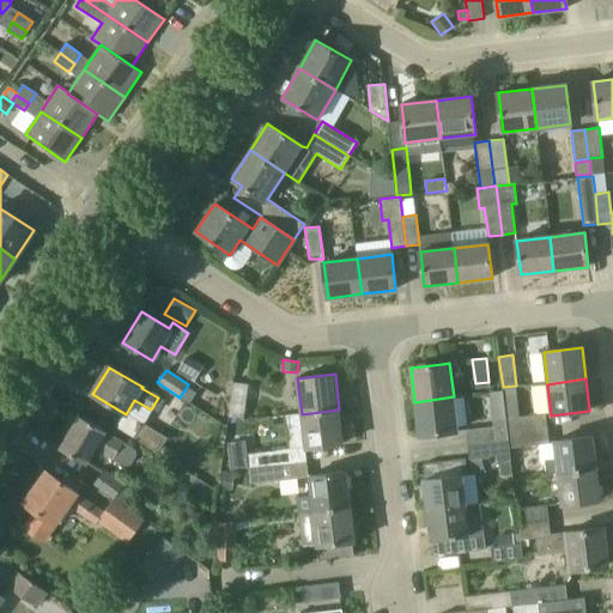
[(249,384),(232,383),(229,412),(228,417),(244,419),(246,413),(249,384)]
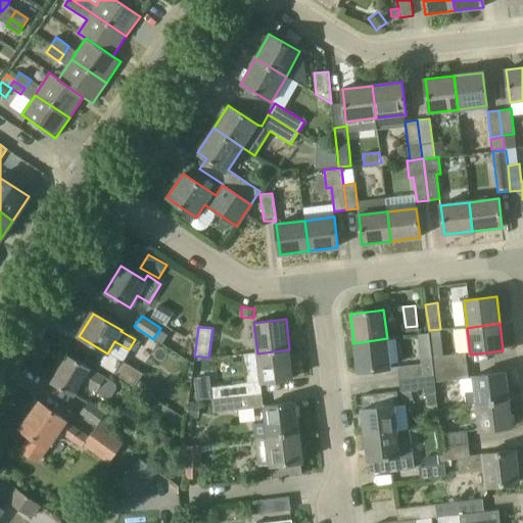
[(168,335),(158,330),(154,338),(162,343),(168,335)]
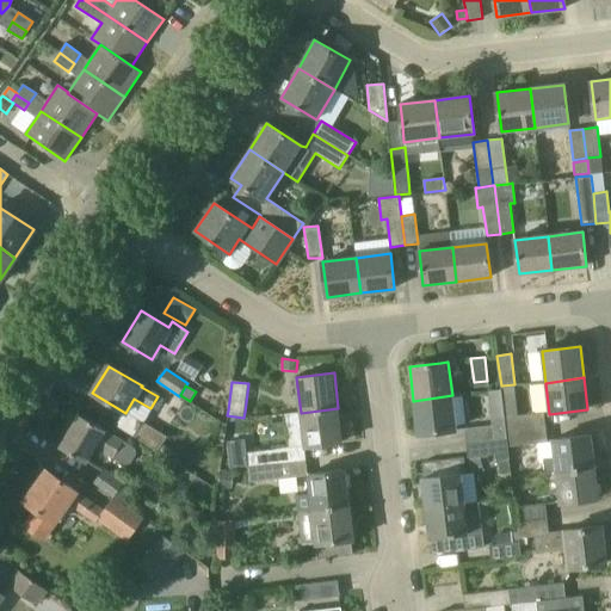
[(488,393),(492,425),(463,429),(466,443),(507,437),(507,432),(505,418),(504,418),(501,390),(488,393)]
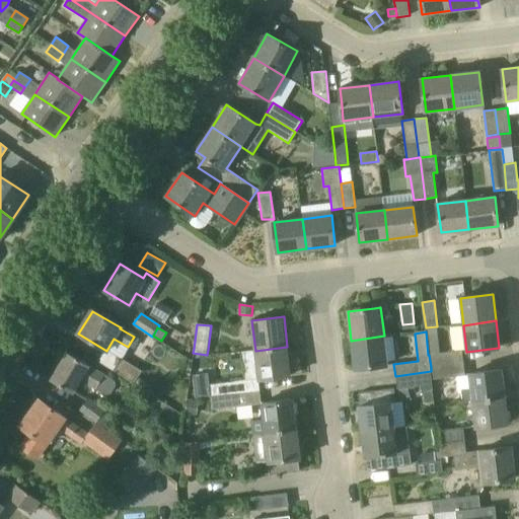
[(384,336),(351,341),(355,369),(387,365),(384,336)]
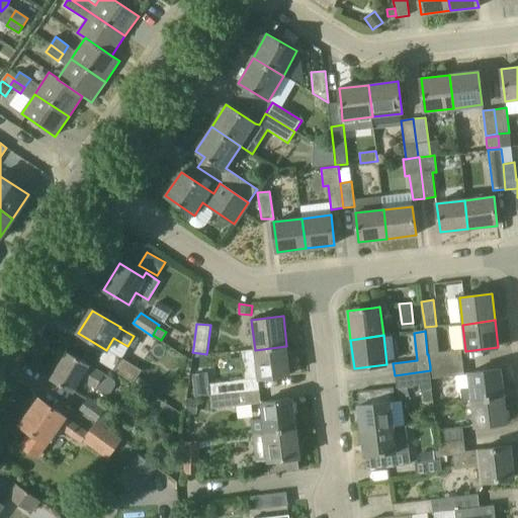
[(255,350),(242,352),(245,379),(208,383),(209,397),(254,391),(252,378),(258,377),(258,379),(290,375),(286,346),(255,350)]
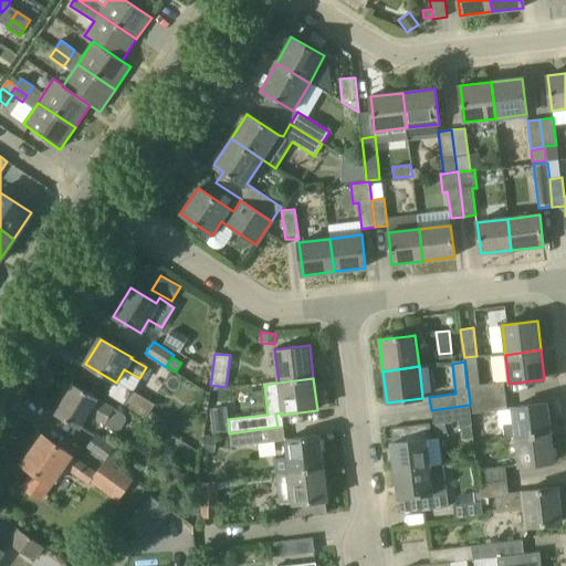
[(470,400),(505,396),(503,381),(468,387),(470,400)]
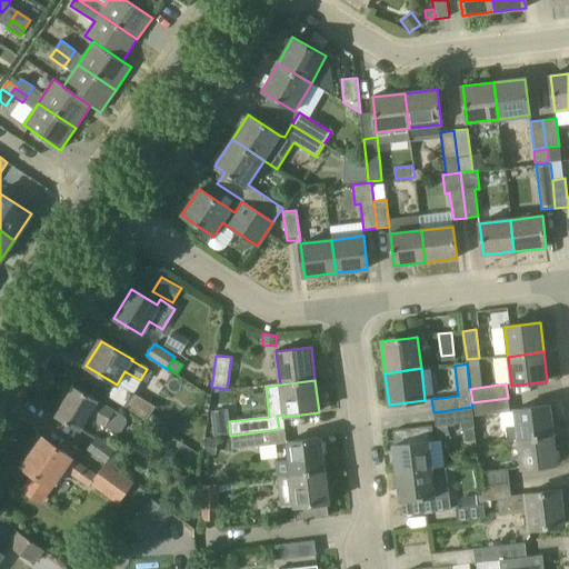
[(113,411),(98,402),(99,401),(73,386),(56,418),(80,432),(89,417),(105,426),(117,433),(121,432),(127,422),(126,418),(113,411)]
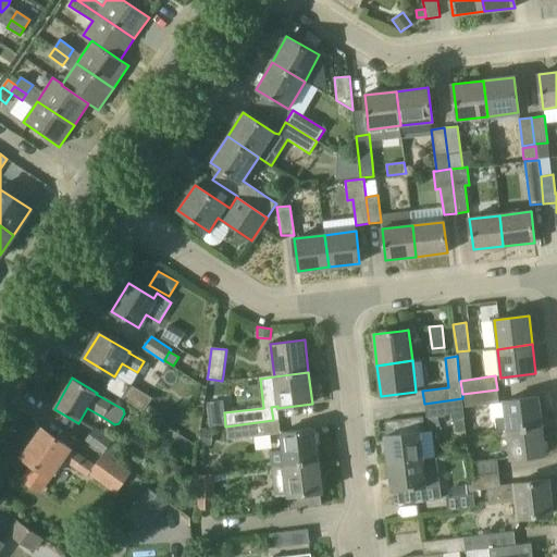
[(152,398),(131,385),(121,398),(144,412),(152,398)]
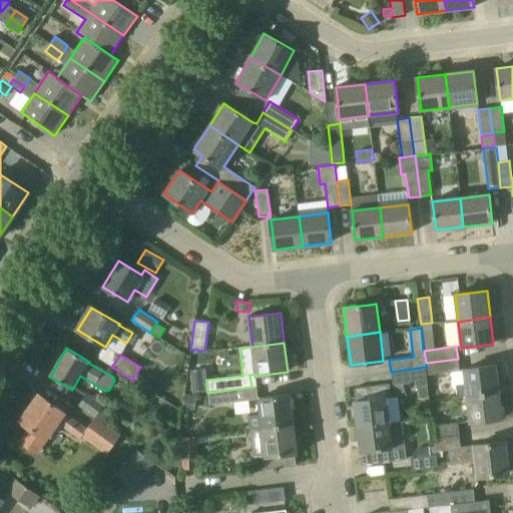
[(426,363),(426,367),(427,375),(460,371),(458,359),(426,363)]
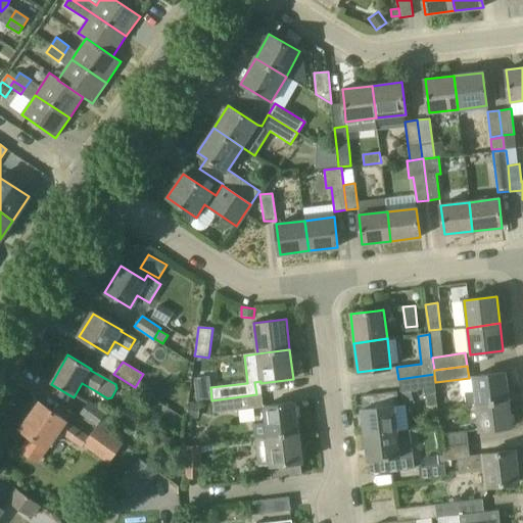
[(506,373),(472,377),(474,392),(465,393),(467,405),(476,403),(509,399),(506,373)]
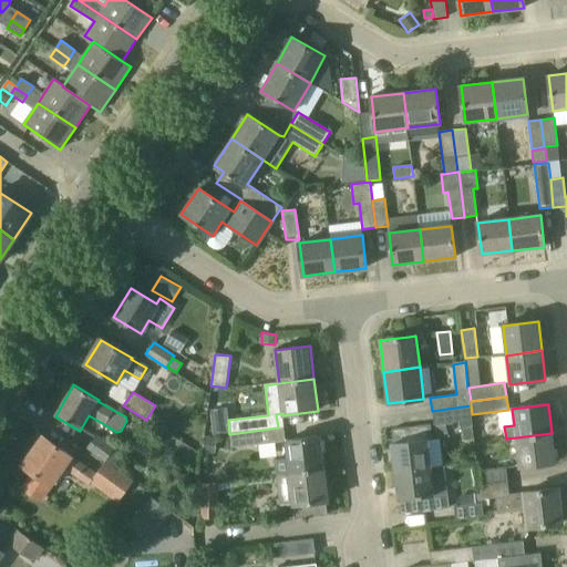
[(462,422),(463,426),(472,425),(473,425),(471,414),(472,414),(471,405),(432,411),(434,425),(462,422)]
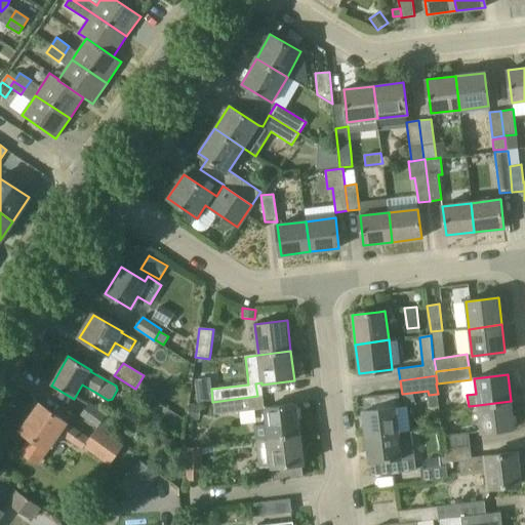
[(366,436),(368,436),(399,432),(395,407),(400,406),(398,392),(362,397),(364,409),(363,409),(366,436)]
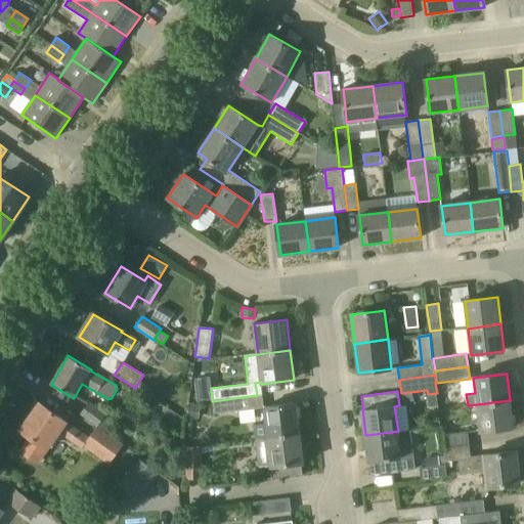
[(429,407),(438,406),(436,393),(428,394),(429,407)]
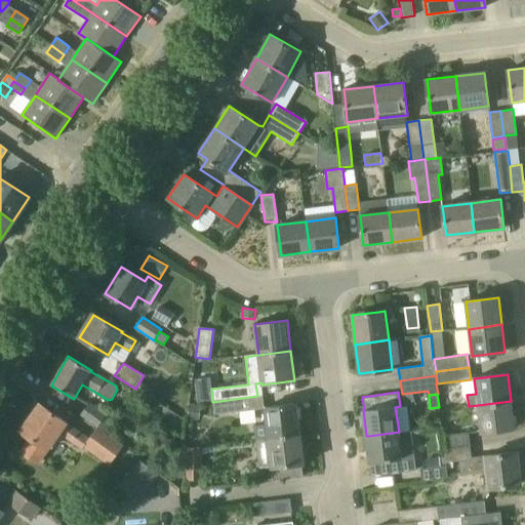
[(257,396),(212,402),(214,414),(258,409),(257,396)]
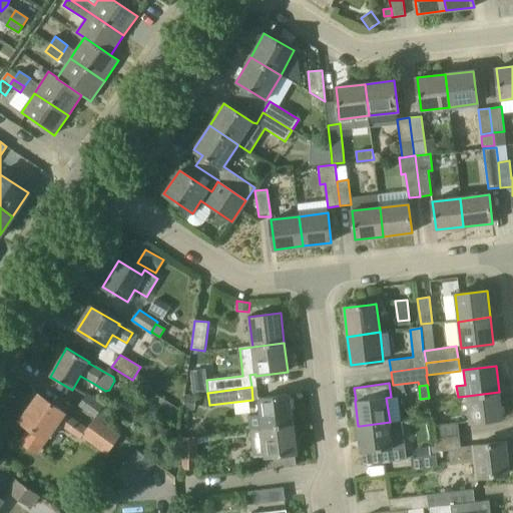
[(499,392),(467,396),(470,423),(502,419),(499,392)]
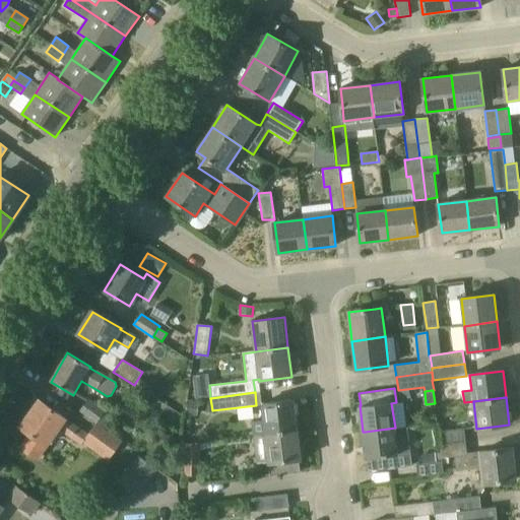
[(105,411),(88,399),(80,411),(96,423),(105,411)]
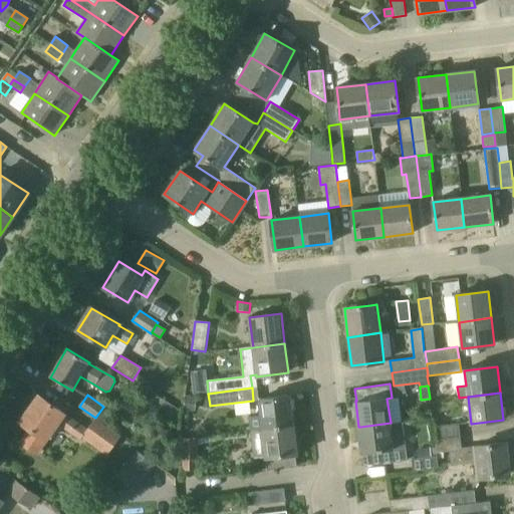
[(294,426),(290,396),(258,400),(261,422),(250,422),(251,431),(294,426)]
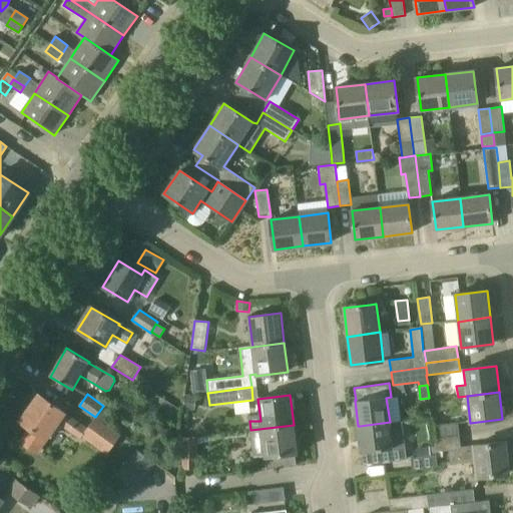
[(64,414),(64,413),(39,396),(19,423),(29,429),(20,442),(37,454),(50,437),(48,436),(57,423),(79,439),(81,436),(107,454),(119,436),(95,419),(86,431),(75,424),(76,422),(64,414)]
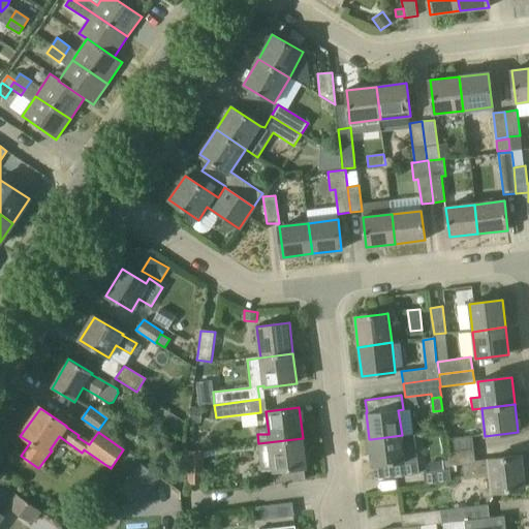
[(203,409),(191,408),(189,422),(200,424),(203,409)]
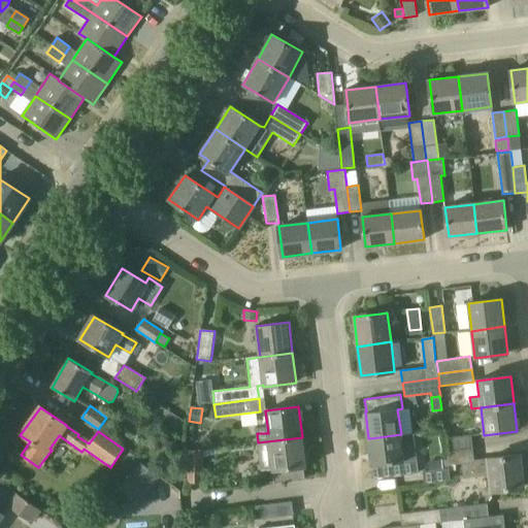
[(403,460),(401,436),(401,434),(370,438),(368,438),(372,479),(419,473),(417,459),(403,460)]
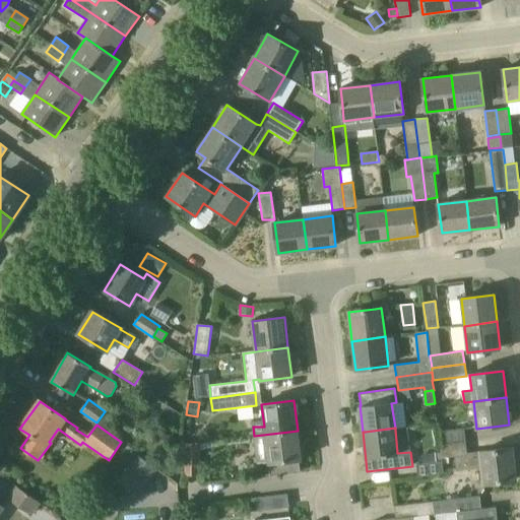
[(464,429),(439,432),(441,445),(465,442),(464,429)]
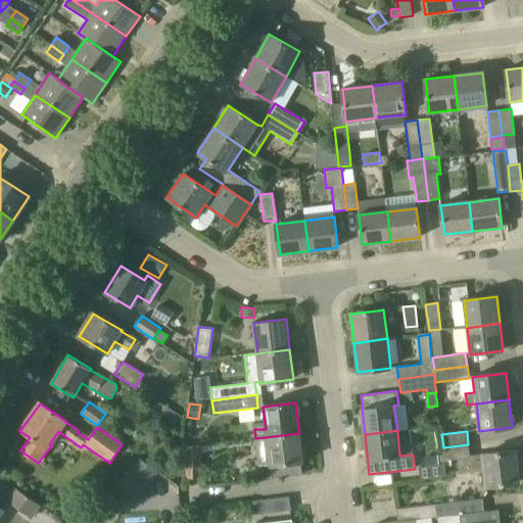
[(299,433),(255,438),(259,467),(273,466),(274,478),(302,474),(300,463),(302,462),(299,433)]
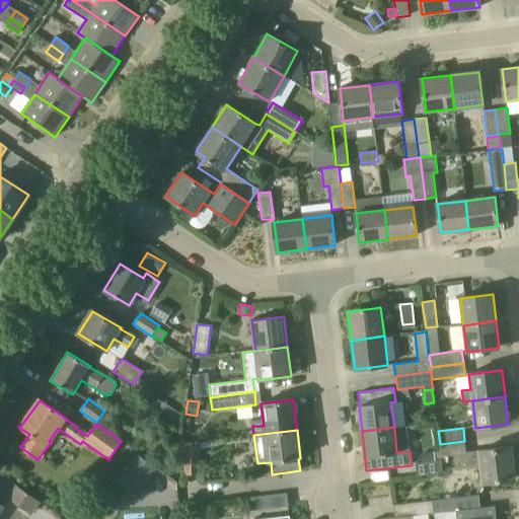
[(200,442),(184,441),(183,473),(199,473),(200,442)]
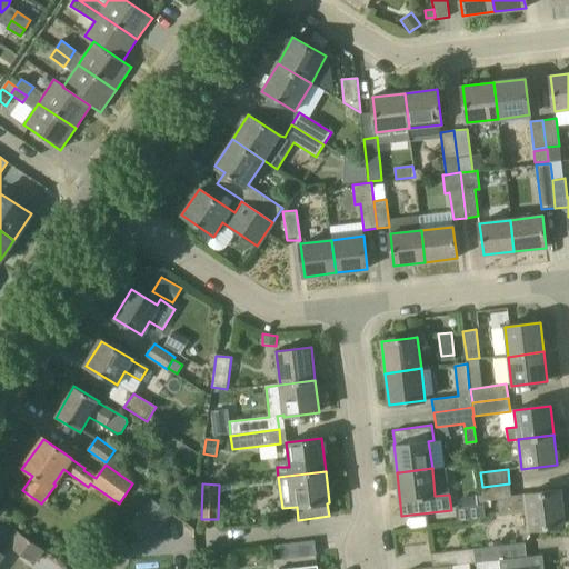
[(482,487),(482,495),(483,501),(490,500),(497,500),(499,516),(528,512),(530,529),(565,525),(560,490),(526,493),(526,495),(511,497),(509,483),(482,487)]
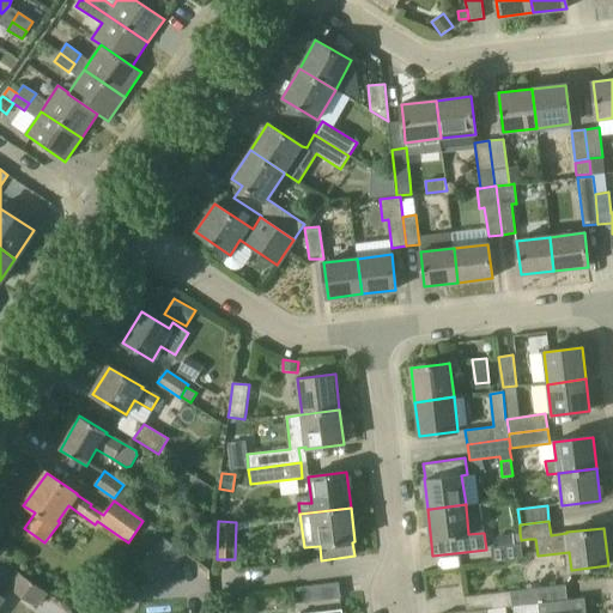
[(497,535),(499,546),(521,544),(521,540),(520,533),(497,535)]
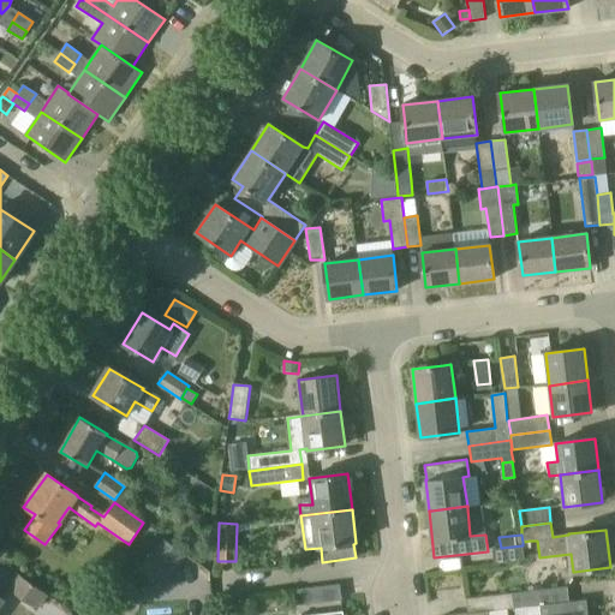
[(524,551),(523,545),(501,548),(493,549),(495,563),(524,561),(523,551),(524,551)]
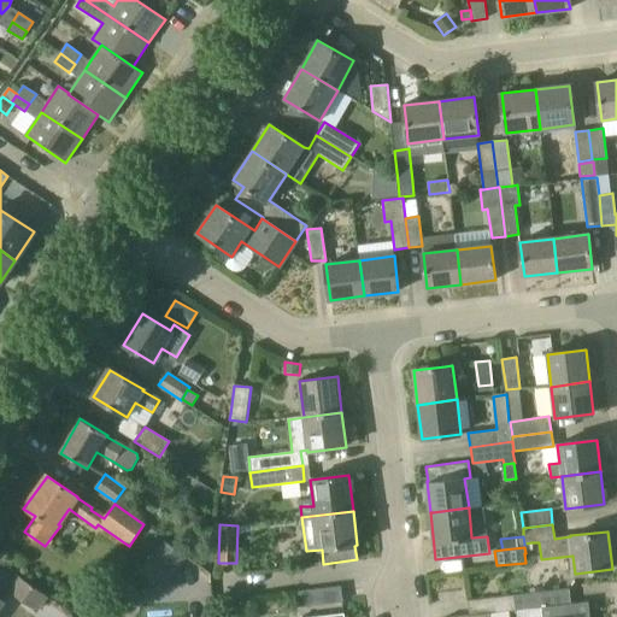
[(177,564),(158,565),(159,581),(178,580),(177,564)]
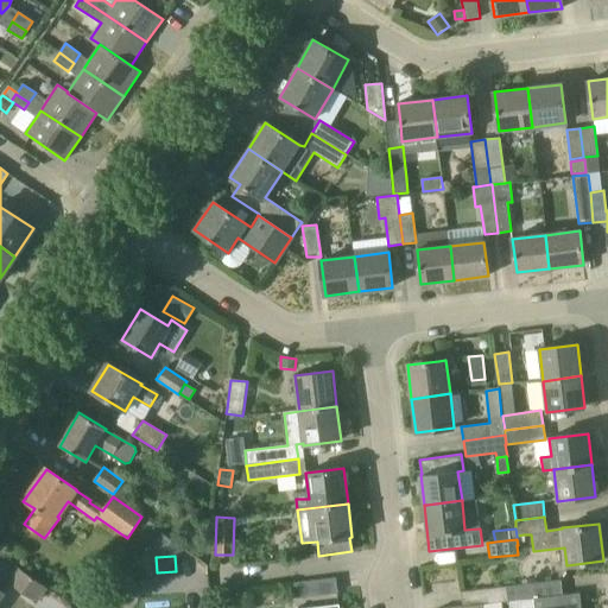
[(17,568),(7,582),(37,603),(48,588),(17,568)]
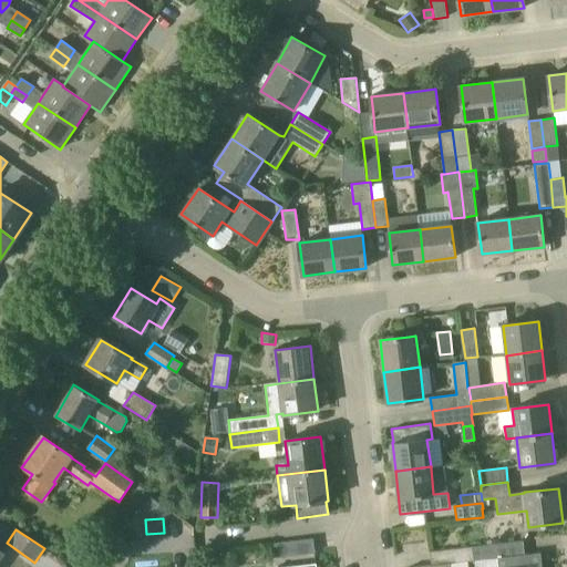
[(313,539),(270,544),(272,558),(315,553),(313,539)]
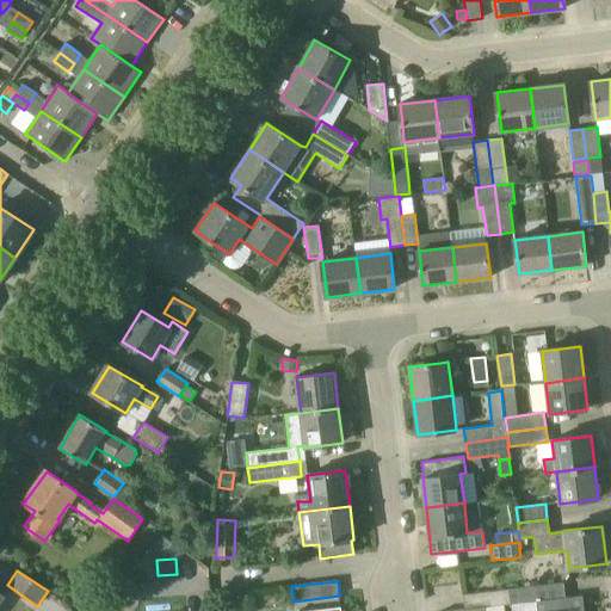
[(510,591),(511,606),(537,603),(537,610),(584,610),(582,596),(566,598),(563,585),(510,591)]
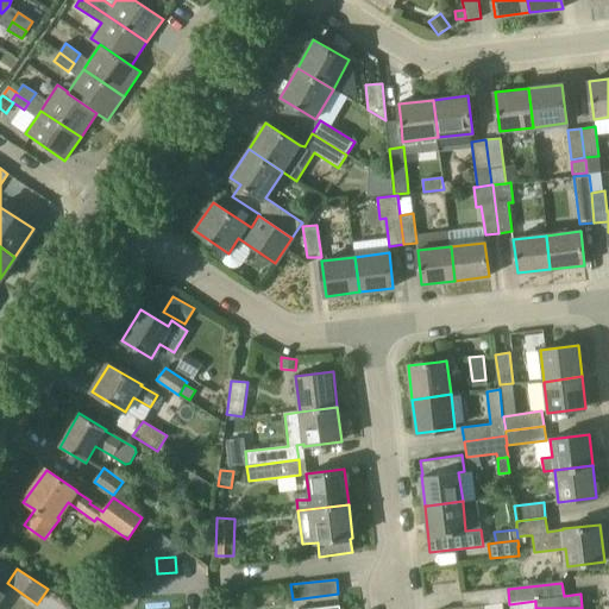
[(484,608),(484,607),(509,604),(508,589),(462,594),(463,608),(449,608),(484,608)]
